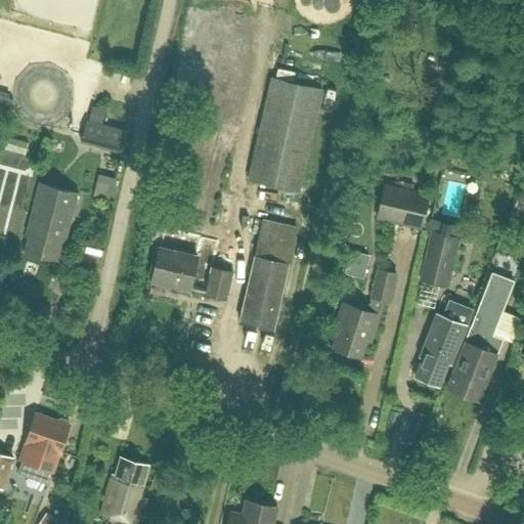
[(248,179),(298,190),(321,89),(271,78),(248,179)]
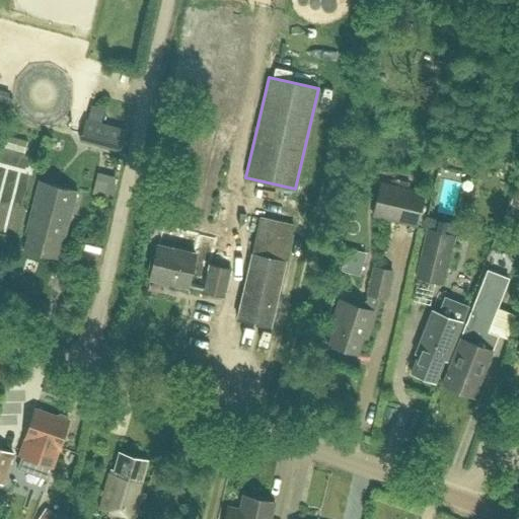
[(85,118),(79,141),(120,151),(126,129),(85,118)]
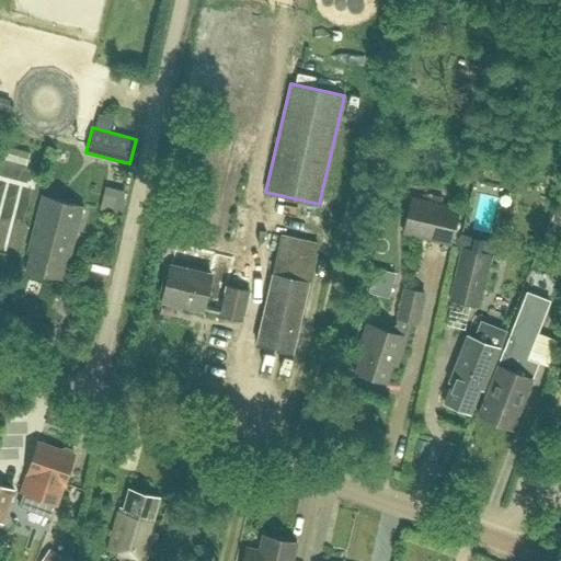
[(100,208),(121,215),(125,199),(121,198),(123,191),(106,186),(100,208)]
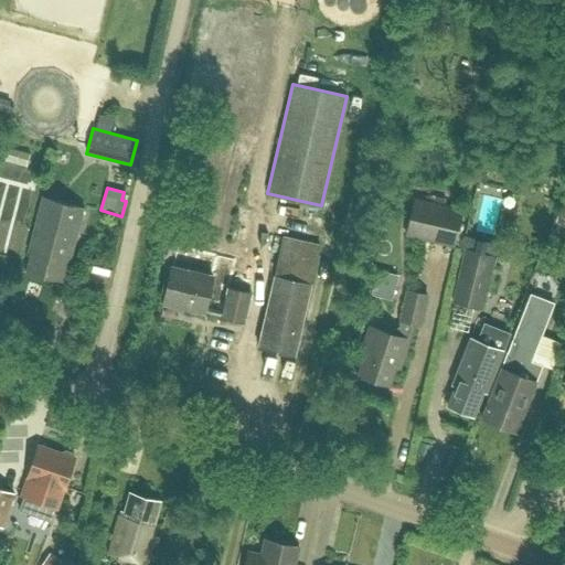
[(31,253),(25,272),(61,281),(66,260),(68,262),(83,208),(42,196),(27,252),(31,253)]
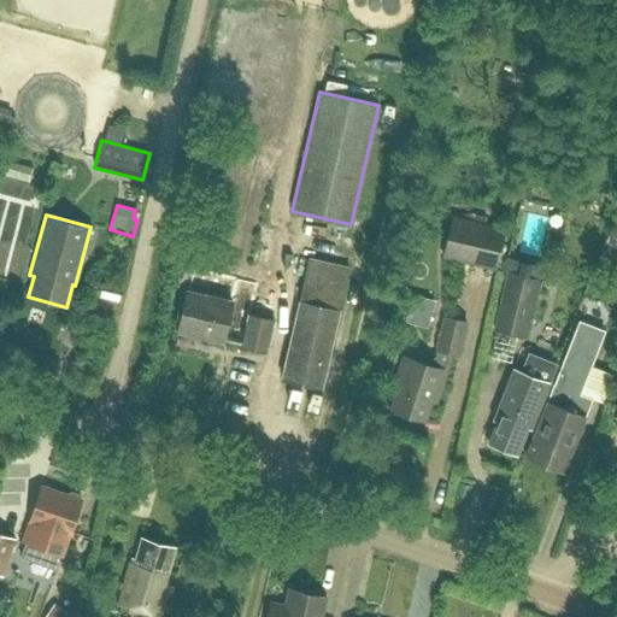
[(452,216),(442,257),(494,270),(505,229),(452,216)]
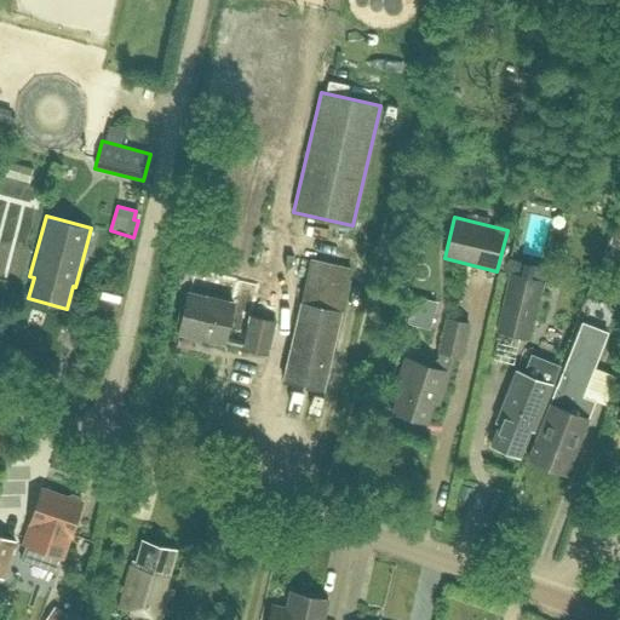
[(310,258),(300,300),(340,310),(350,268),(310,258)]
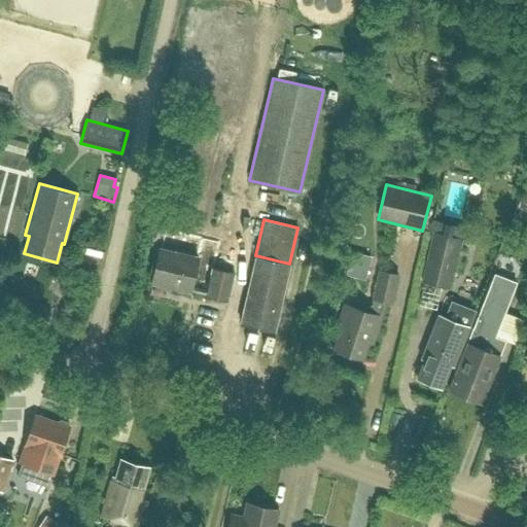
[(420,282),(449,288),(460,238),(431,232),(420,282)]
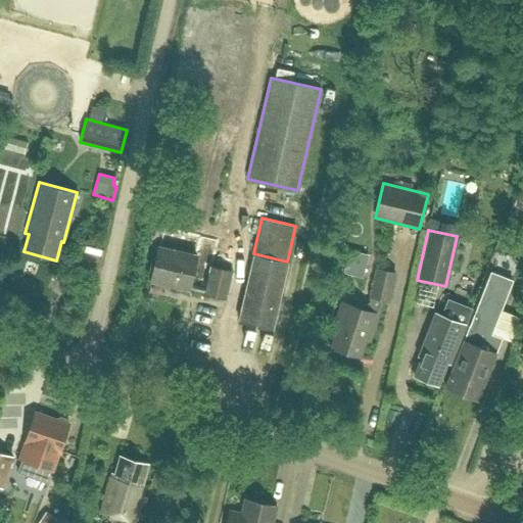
[(490,269),(507,275),(517,251),(501,244),(490,269)]
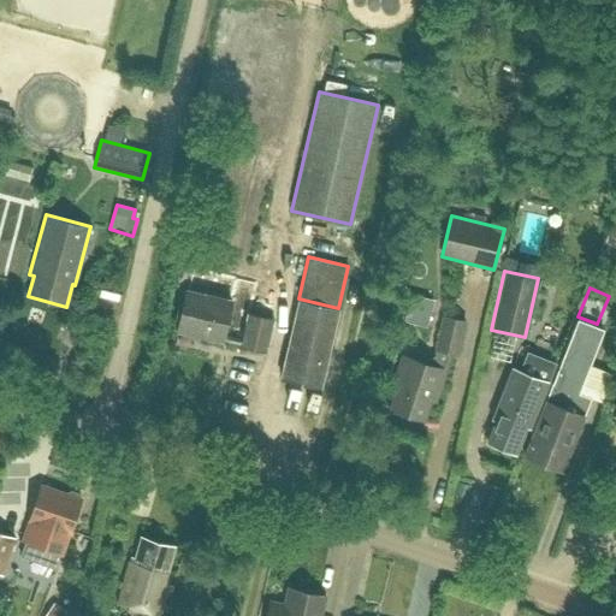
[(231,301),(187,290),(177,331),(221,342),(221,339),(242,344),(242,345),(265,350),(272,320),(248,315),(247,321),(227,317),(231,301)]
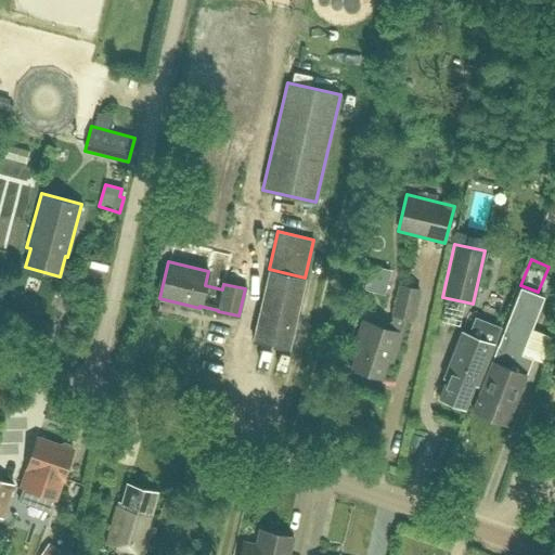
[(305,278),(269,269),(253,339),(288,348),(305,278)]
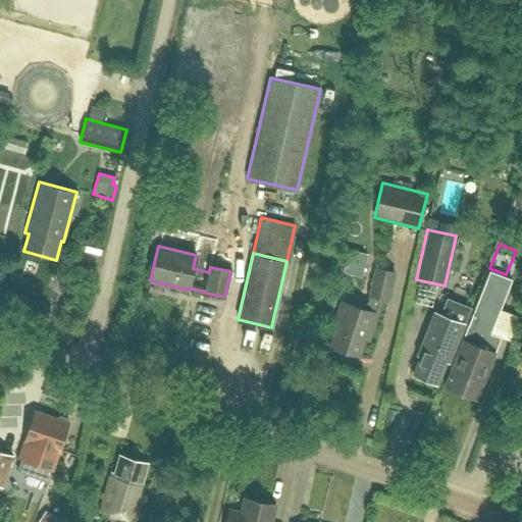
[(369,341),(378,313),(377,313),(382,299),(386,300),(394,271),(376,267),(368,301),(357,306),(341,301),(331,328),(334,329),(329,347),(360,356),(365,340),(369,341)]
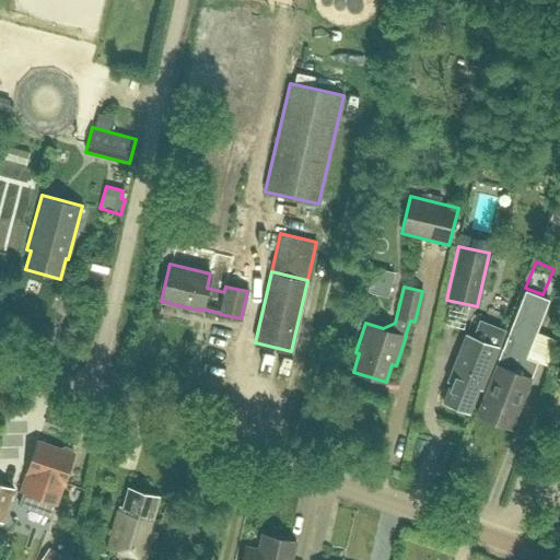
[(525,291),(476,413),(511,428),(537,362),(525,358),(548,300),(525,291)]
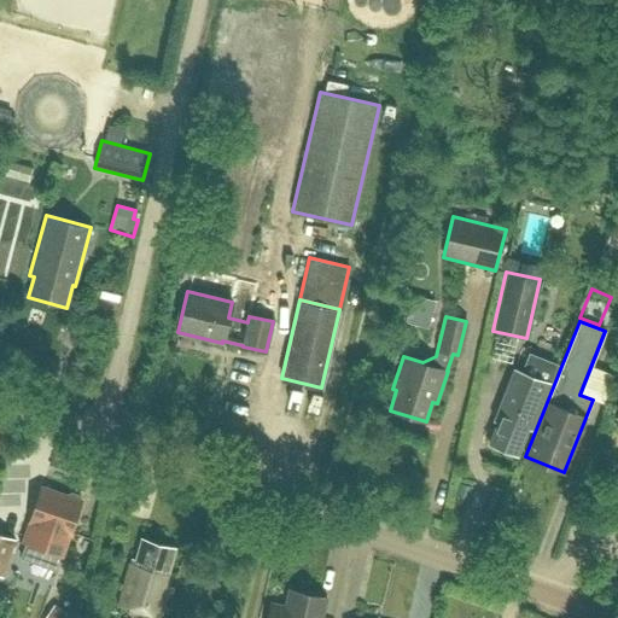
[(595,366),(586,392),(607,401),(617,373),(595,366)]
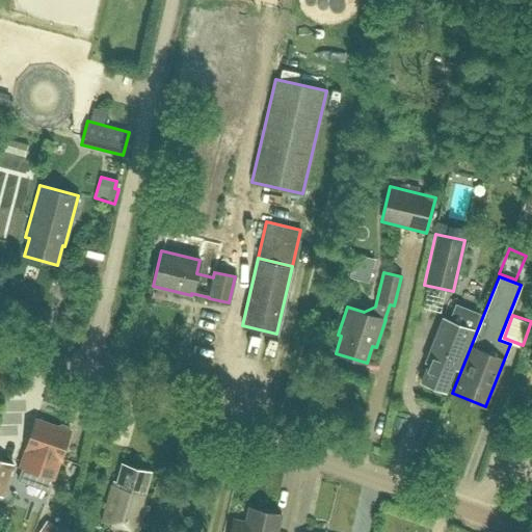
[(456,370),(473,330),(443,318),(432,345),(431,345),(425,362),(428,363),(421,380),(446,390),(454,369),(456,370)]
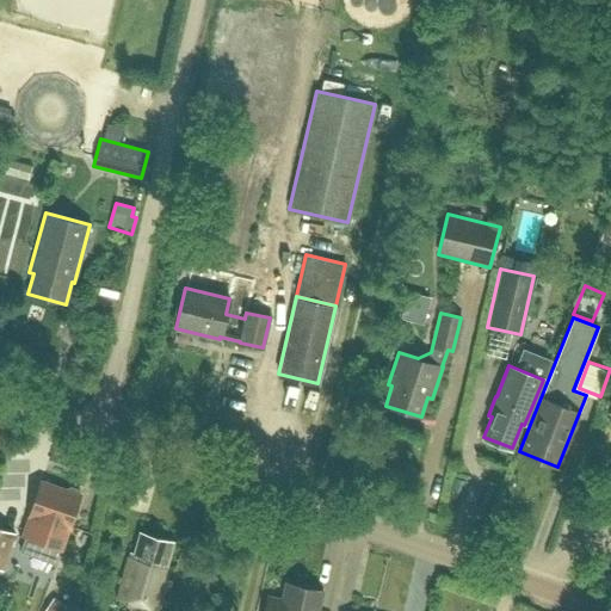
[(67,531),(80,494),(79,494),(76,489),(69,487),(66,489),(41,481),(28,518),(29,518),(22,536),(60,549),(66,531),(67,531)]
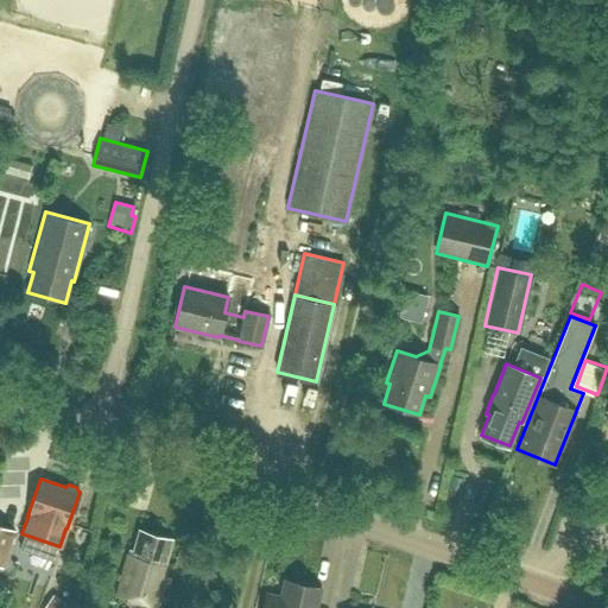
[(0,565),(1,567),(13,531),(0,525),(0,565)]
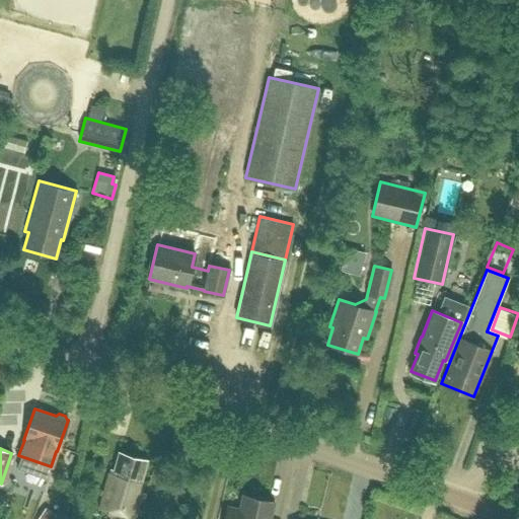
[(114,469),(110,468),(99,508),(133,517),(140,492),(138,491),(147,459),(118,451),(114,469)]
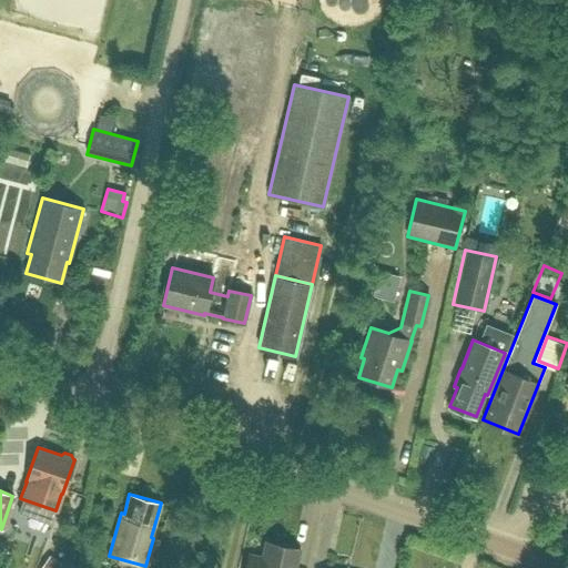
[(47,523),(49,524),(53,514),(28,504),(14,541),(37,550),(47,523)]
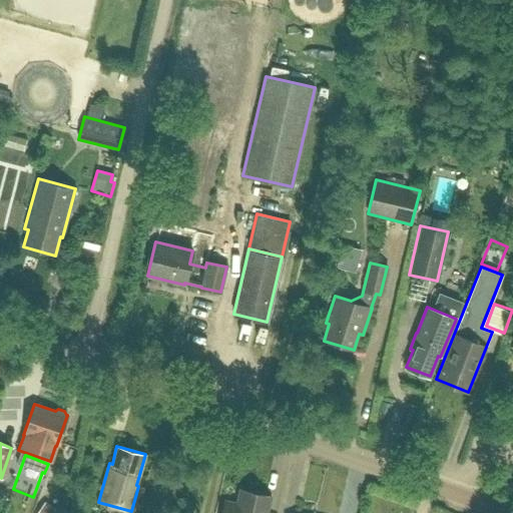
[(267,512),(271,496),(239,489),(236,503),(224,500),(221,512),(267,512)]
